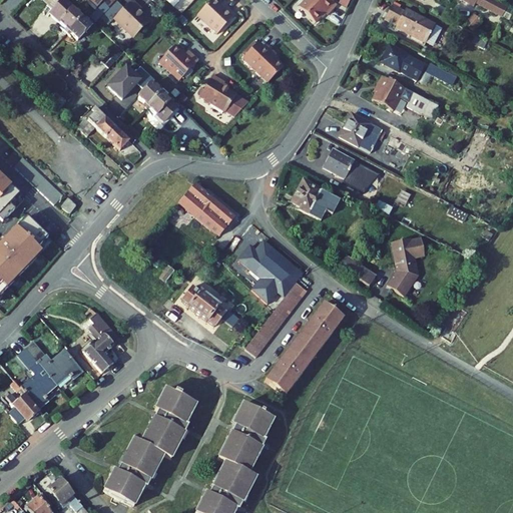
[(54,0),(48,7),(53,10),(49,14),(66,30),(64,32),(67,34),(82,18),(73,9),(63,0),(62,0),(61,0),(54,0)]
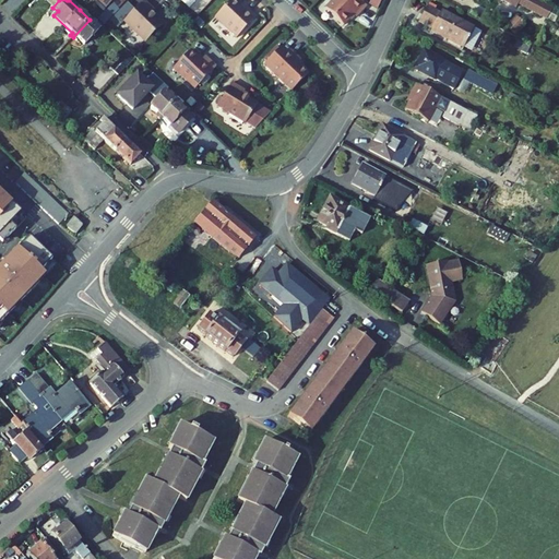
[(237,38),(257,18),(246,7),(242,10),(233,0),(232,0),(215,18),(237,38)]
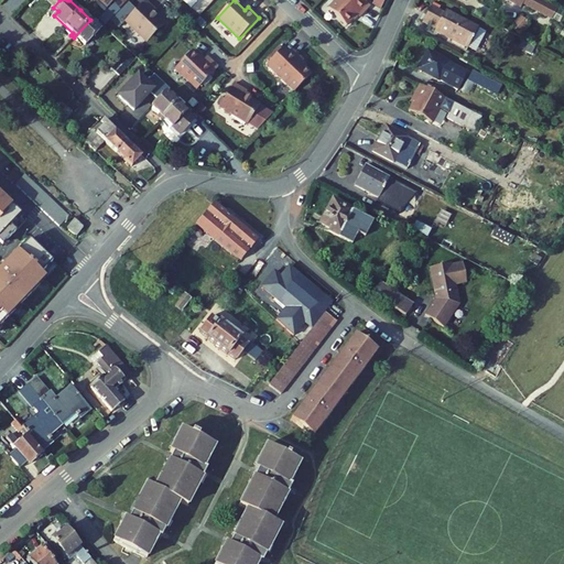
[(336,0),(328,9),(347,25),(357,14),(360,18),(370,7),(364,0),(362,0),(336,0)]
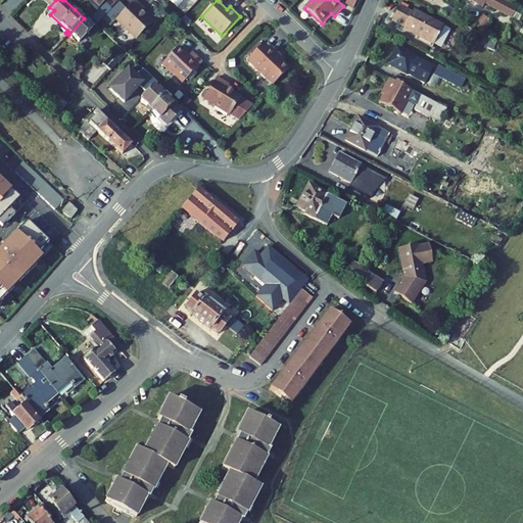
[(348,0),(346,5),(353,9),(358,0),(348,0)]
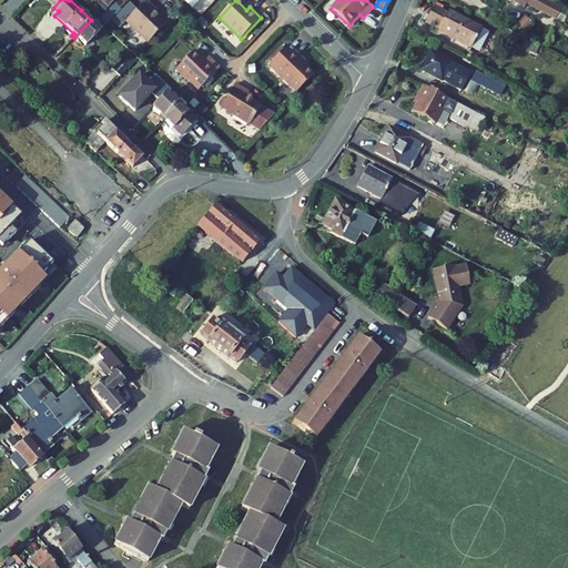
[(567,11),(545,0),(513,0),(513,1),(525,7),(527,3),(563,23),(567,12),(567,11)]
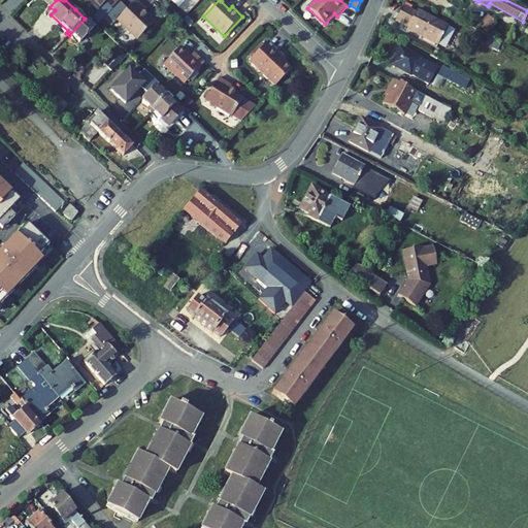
[(144,9),(135,1),(127,10),(120,4),(106,18),(112,25),(117,21),(137,40),(154,24),(142,12),(144,9)]
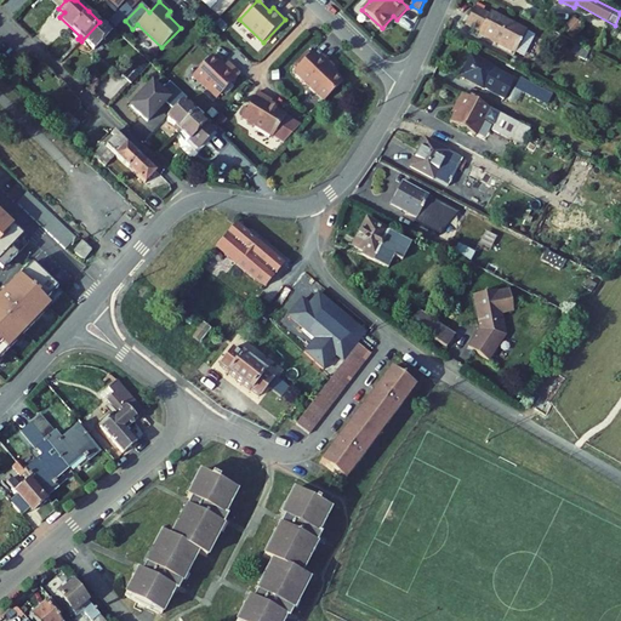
[(474,7),(466,23),(480,32),(479,34),(516,52),(518,47),(525,51),(534,35),(490,12),(489,15),(474,7)]
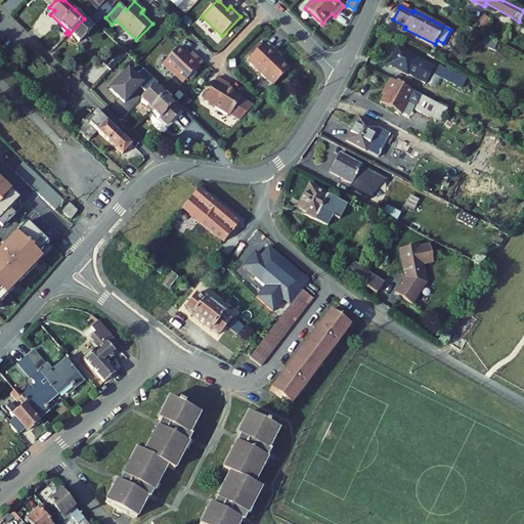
[(93,13),(90,17),(95,23),(99,18),(93,13)]
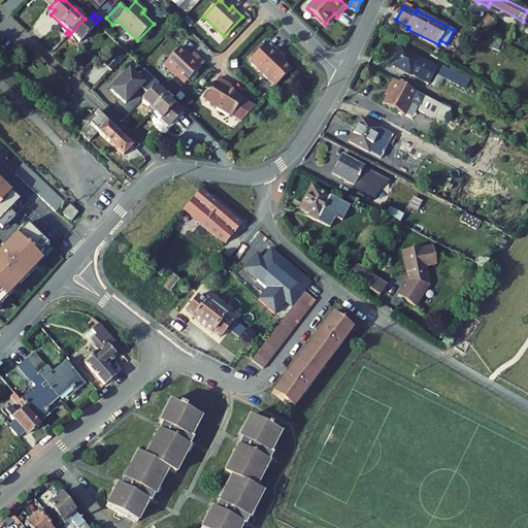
[(477,25),(486,34),(496,23),(487,14),(477,25)]
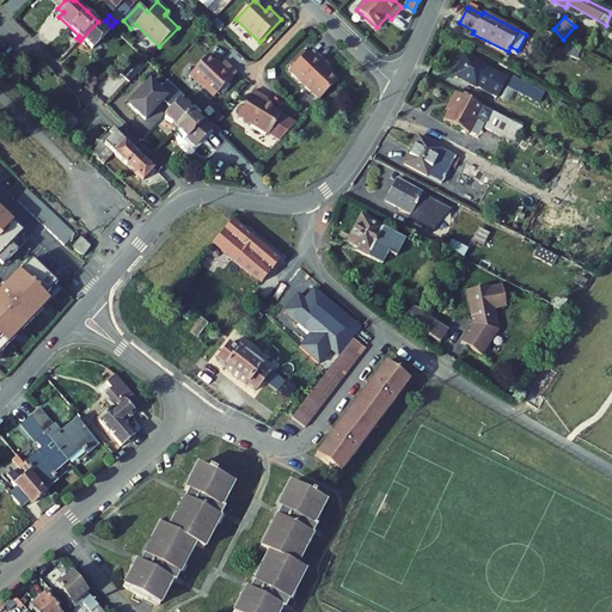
[(219,31),(224,26),(216,19),(212,24),(219,31)]
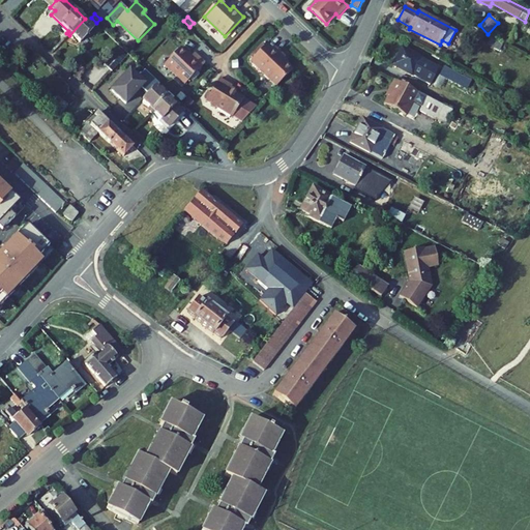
[(106,30),(112,24),(107,18),(100,25),(106,30)]
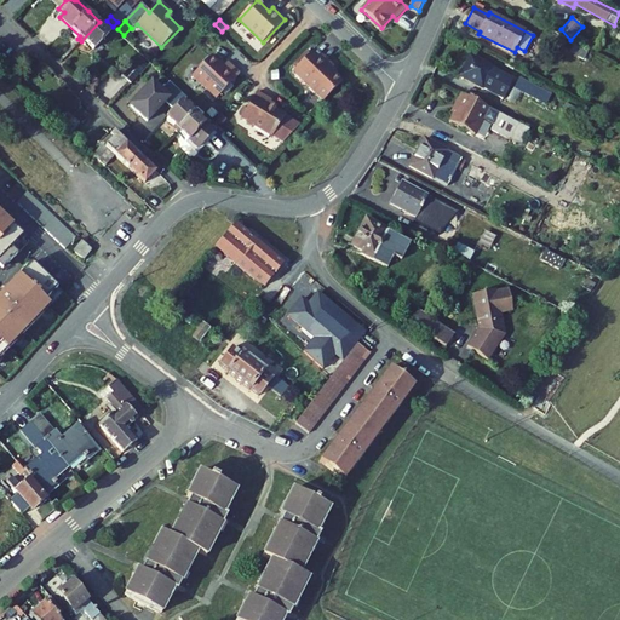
[(110,33),(99,22),(81,41),(84,44),(86,42),(93,50),(110,33)]
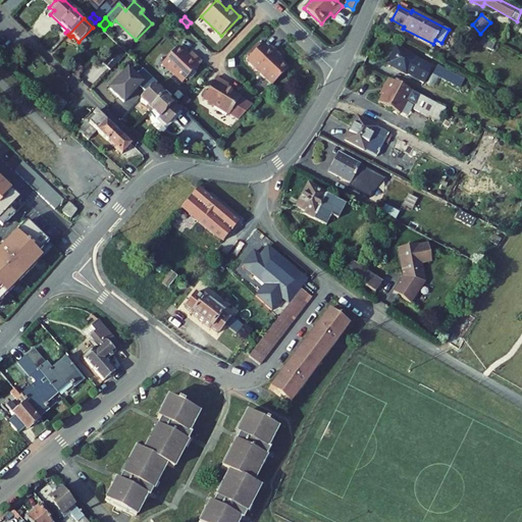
[(496,44),(483,38),(480,45),(491,51),(496,44)]
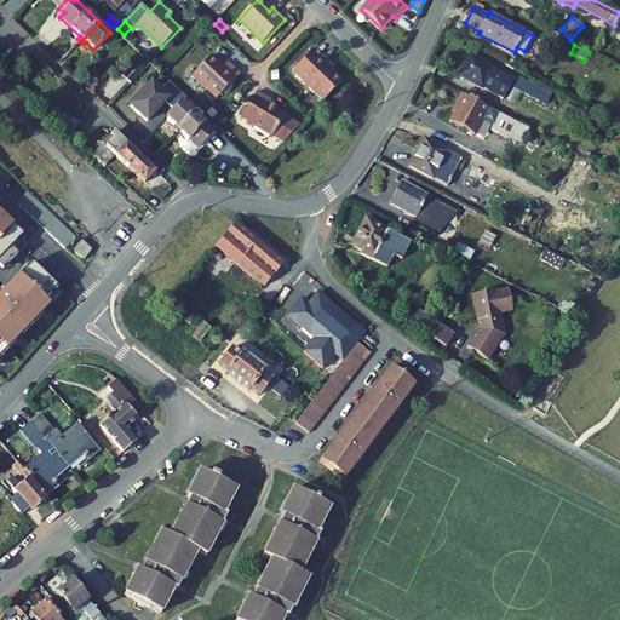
[(291,69),(293,72),(310,55),(306,52),(291,69)]
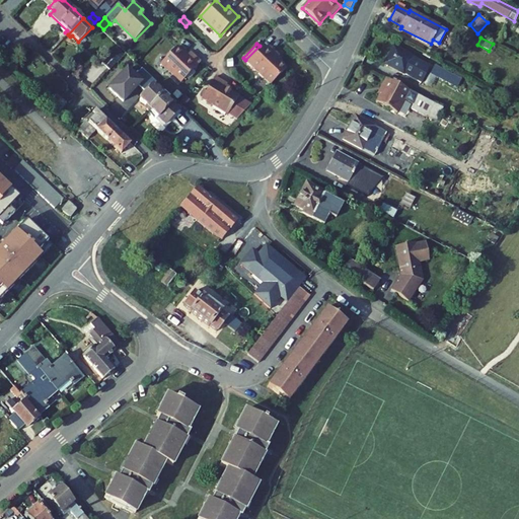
[(267,49),(262,44),(260,46),(245,60),(271,84),(287,68),(277,58),(280,56),(270,46),(267,49)]
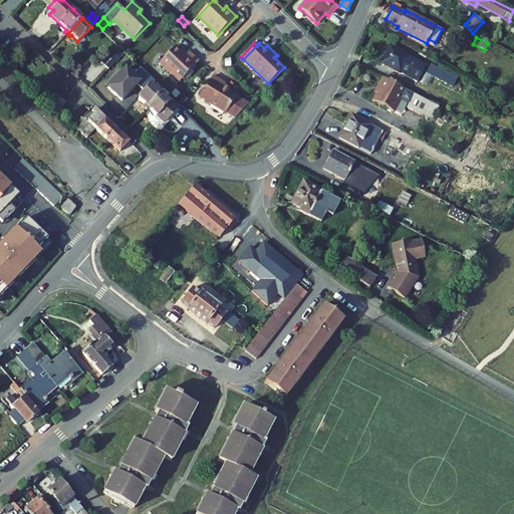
[(185,76),(191,70),(199,62),(189,52),(185,56),(175,47),(160,63),(180,82),(185,76)]
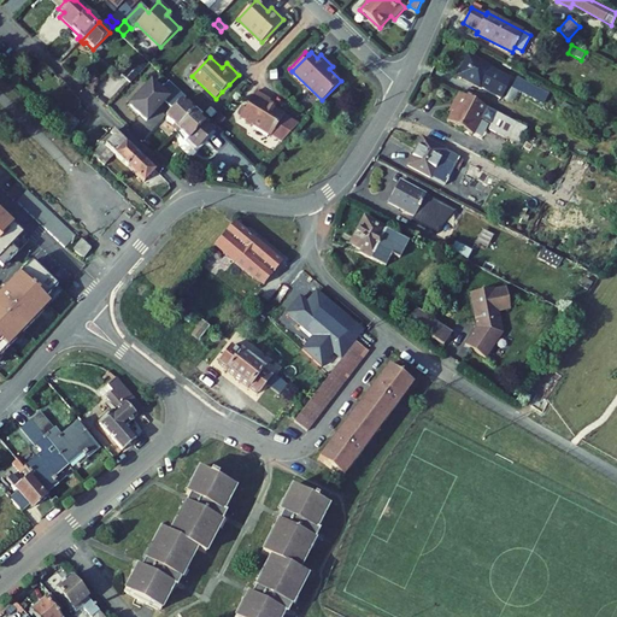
[(469,57),(458,76),(501,99),(511,80),(469,57)]
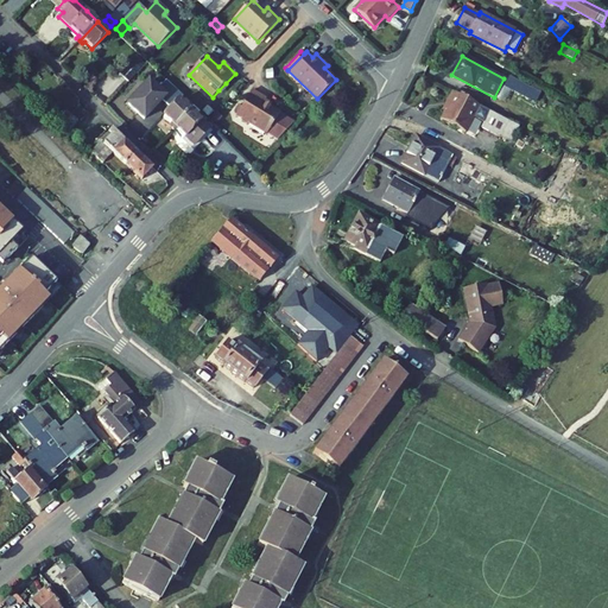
[(145,64),(137,57),(119,75),(127,83),(145,64)]
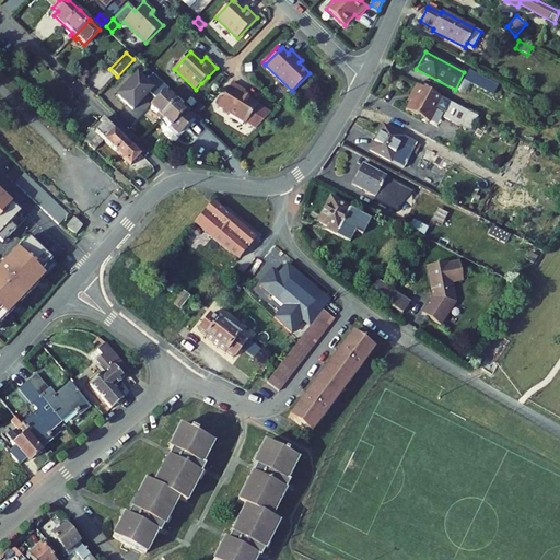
[(85,58),(77,62),(82,72),(91,69),(85,58)]
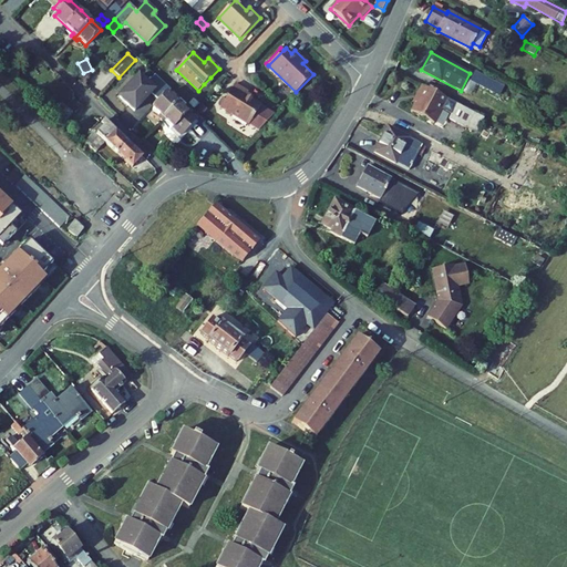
[(504,86),(475,72),(472,80),(500,94),(504,86)]
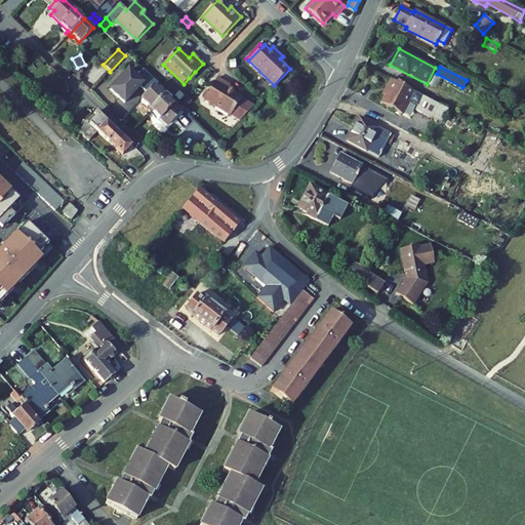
[(138,87),(146,93),(157,83),(143,70),(135,78),(128,71),(110,89),(123,103),(138,87)]
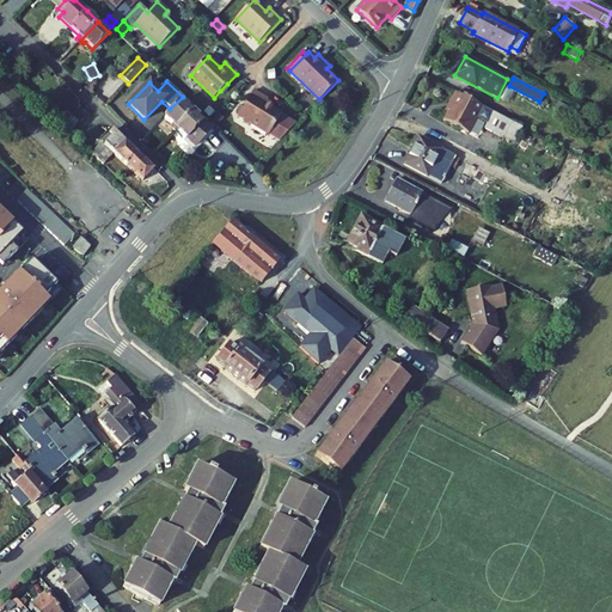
[(227,84),(220,91),(224,95),(231,87),(227,84)]
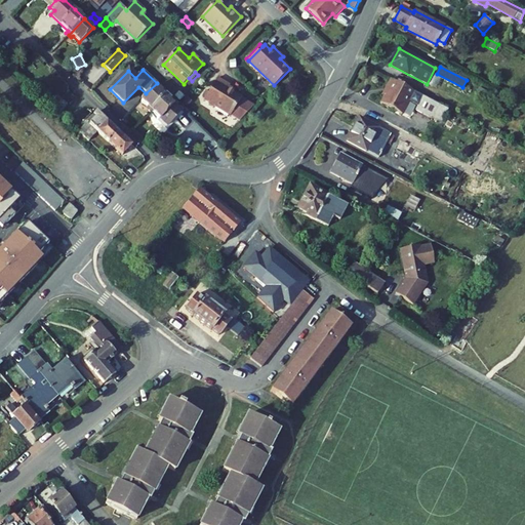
[(230,86),(217,79),(208,92),(205,98),(204,99),(208,102),(208,105),(213,108),(215,107),(240,121),(254,107),(228,89),(230,86)]
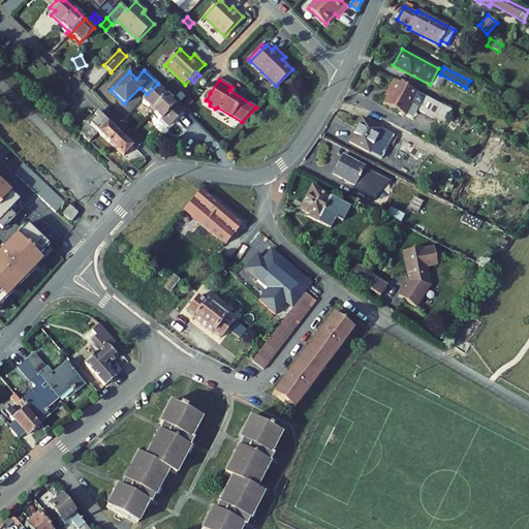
[(442,105),(394,81),(390,90),(392,91),(384,104),(405,116),(411,102),(421,106),(418,111),(435,119),(442,105)]
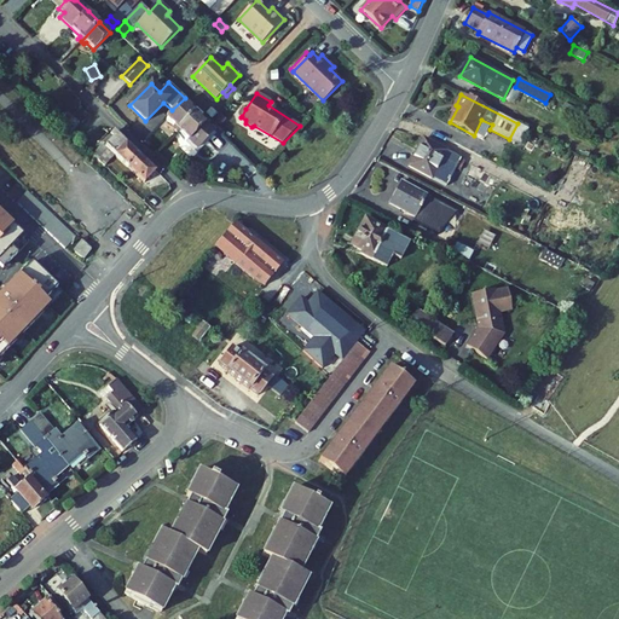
[(194,113),(183,103),(166,120),(173,127),(172,129),(174,132),(194,113)]
